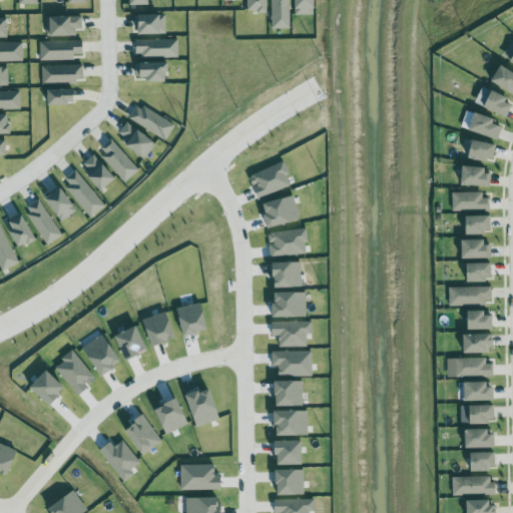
[(272,0),(273,29),(291,29),(290,0),(272,0)]
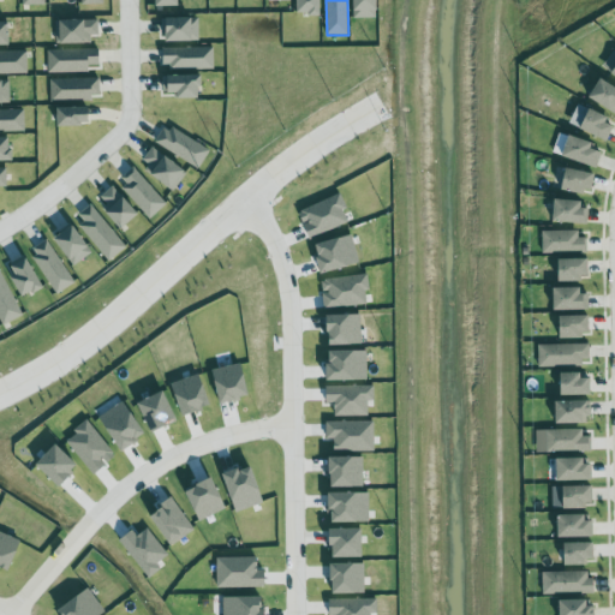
[(353,0),(354,18),(378,18),(377,0),(353,0)]
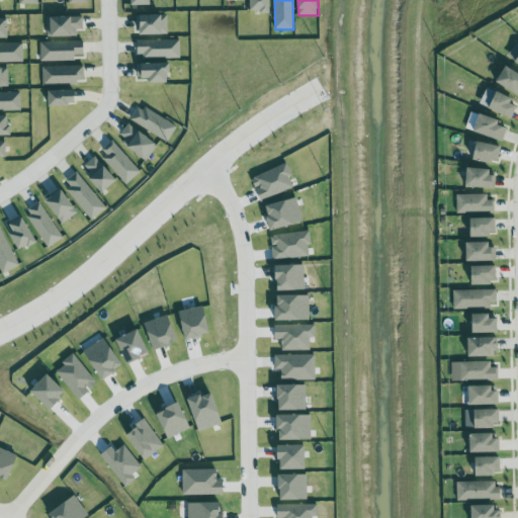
[(167,16),(139,16),(139,36),(168,35),(167,16)]
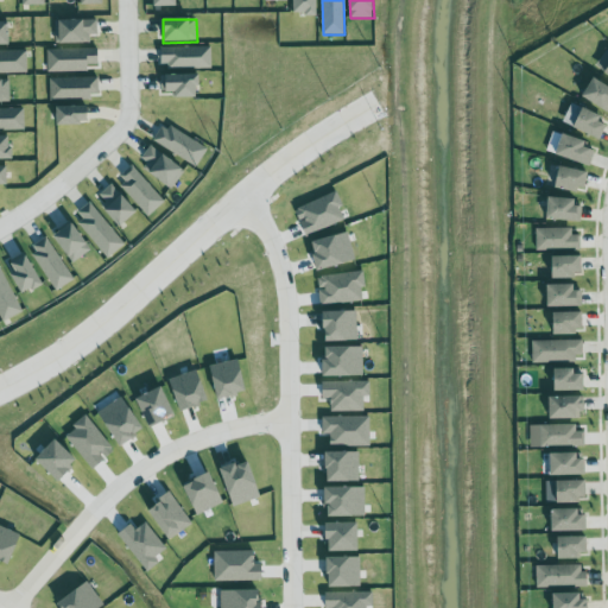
[(57,44),(90,44),(90,36),(97,36),(97,20),(57,21),(57,44)]
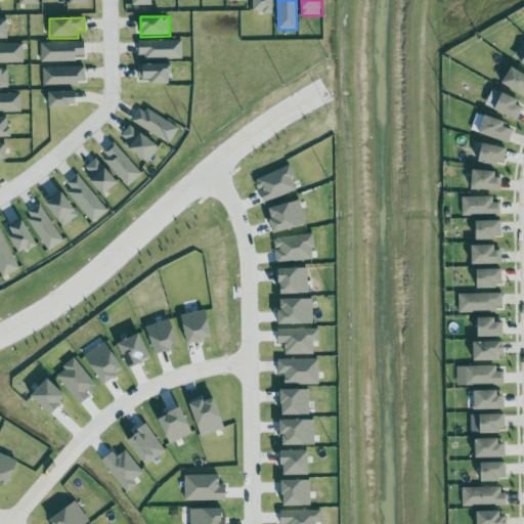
[(0,39),(9,39),(8,19),(0,19),(0,39)]
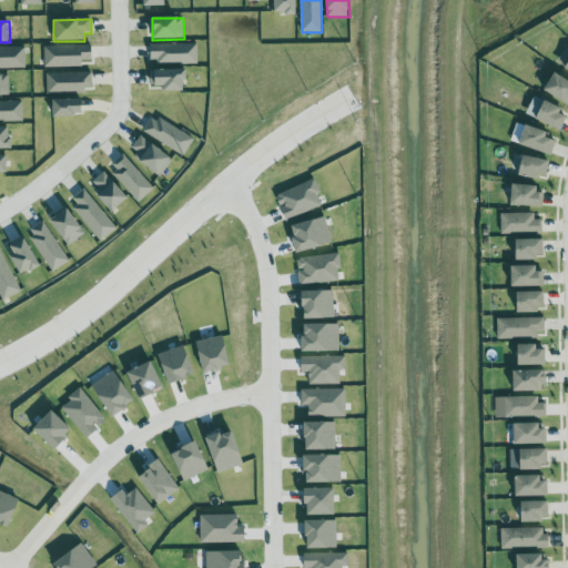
[(198,63),(198,43),(151,44),(152,64),(198,63)]
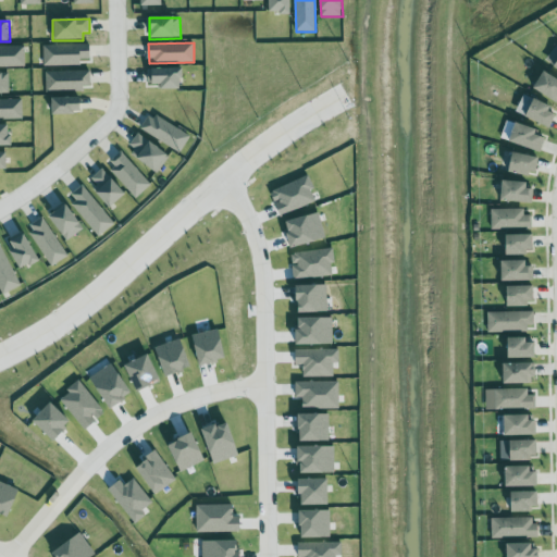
[(44,66),(90,65),(90,45),(42,46),(44,66)]
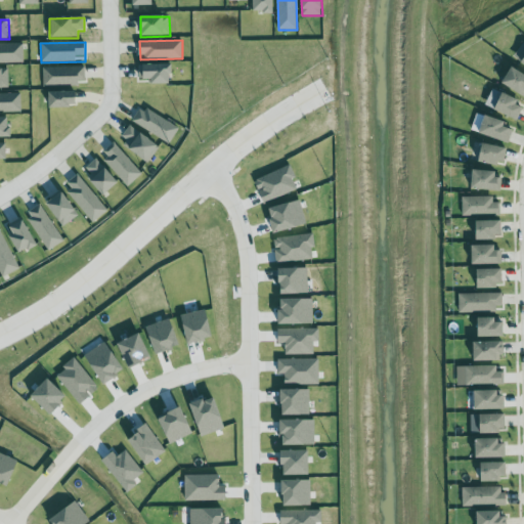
[(0,62),(24,62),(24,44),(0,44),(0,62)]
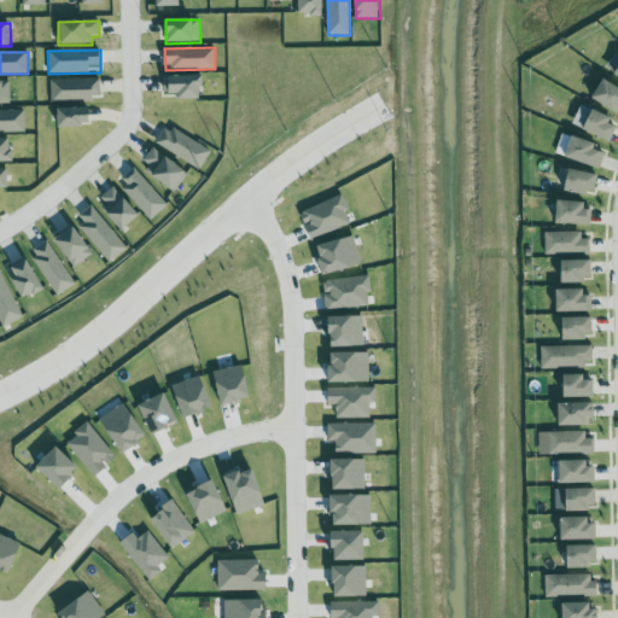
[(202,100),(202,77),(164,77),(164,94),(180,94),(180,100),(202,100)]
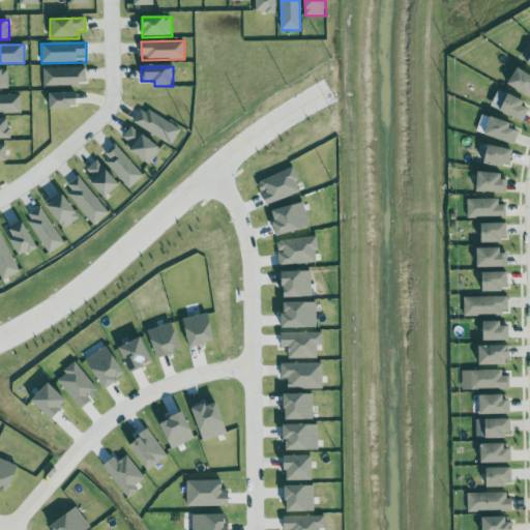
[(509,83),(529,95),(529,72),(519,66),(509,83)]
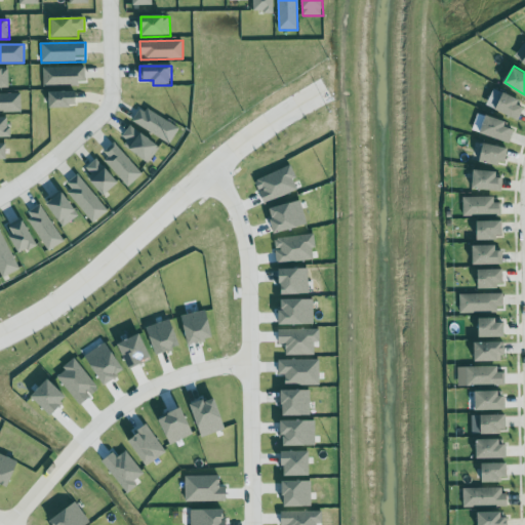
[(86,85),(85,67),(42,68),(43,86),(86,85)]
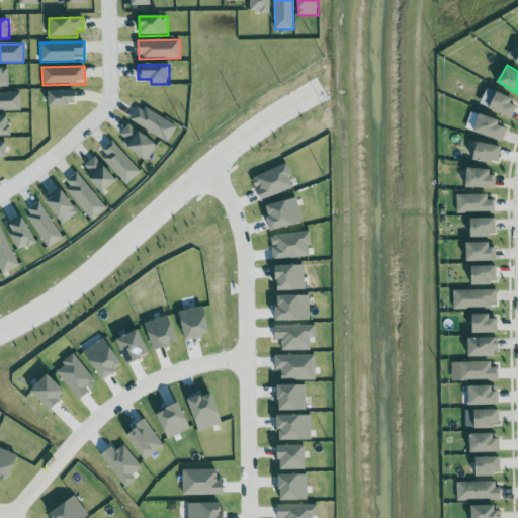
[(0,68),(0,87),(8,88),(7,68),(0,68)]
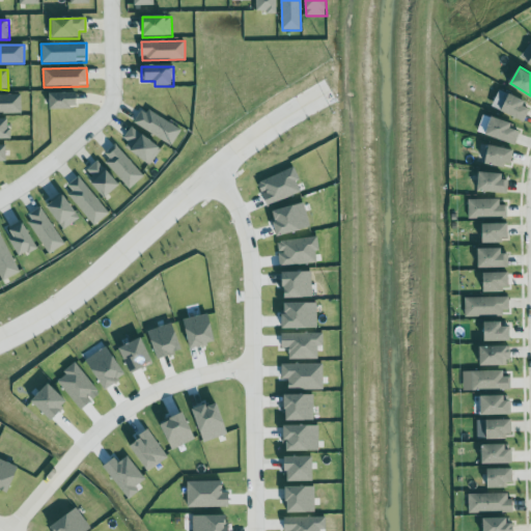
[(530,106),(530,103),(499,90),(493,108),(526,120),(530,106)]
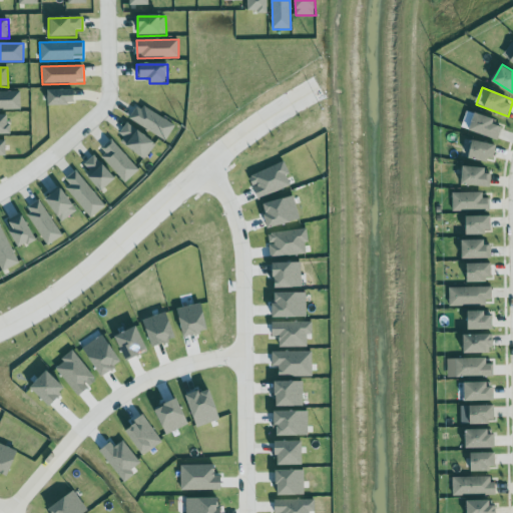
[(76,105),(75,90),(47,91),(48,106),(76,105)]
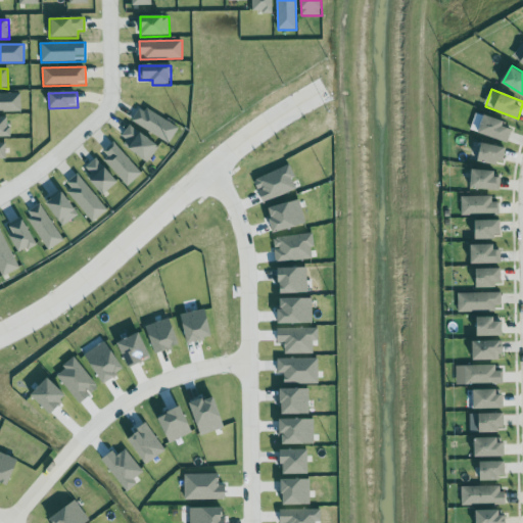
[(0,111),(20,111),(20,93),(0,93),(0,111)]
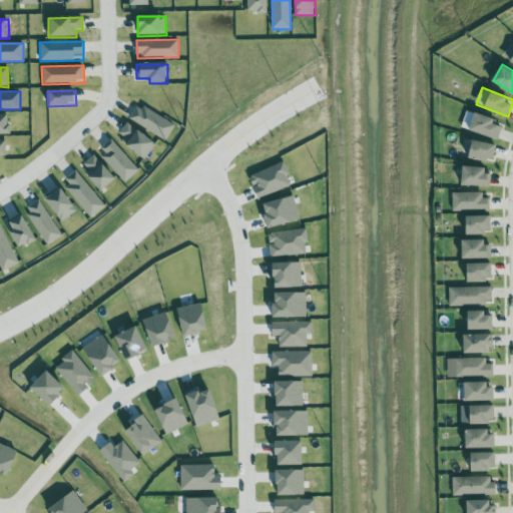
[(129,119),(165,141),(175,126),(139,104),(129,119)]
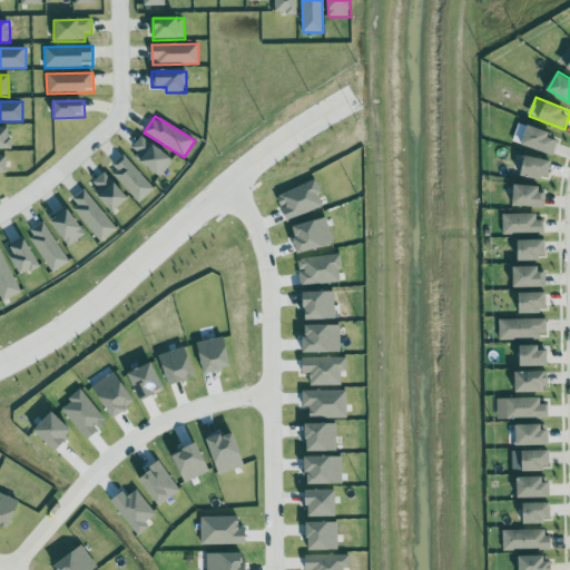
[(529,126),(522,144),(554,155),(560,136),(529,126)]
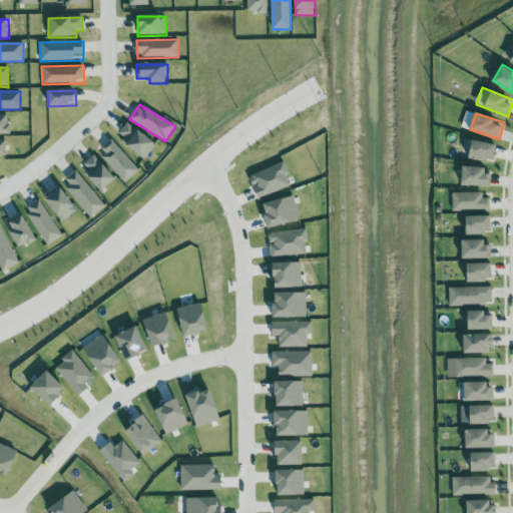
[(0,134),(10,135),(10,115),(0,115),(0,134)]
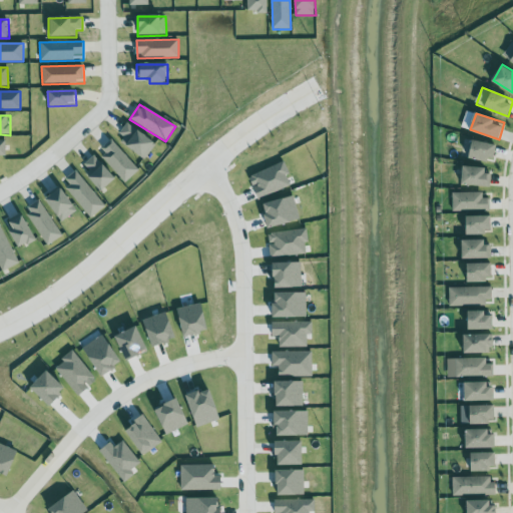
[(146,158),(156,143),(127,123),(117,138),(146,158)]
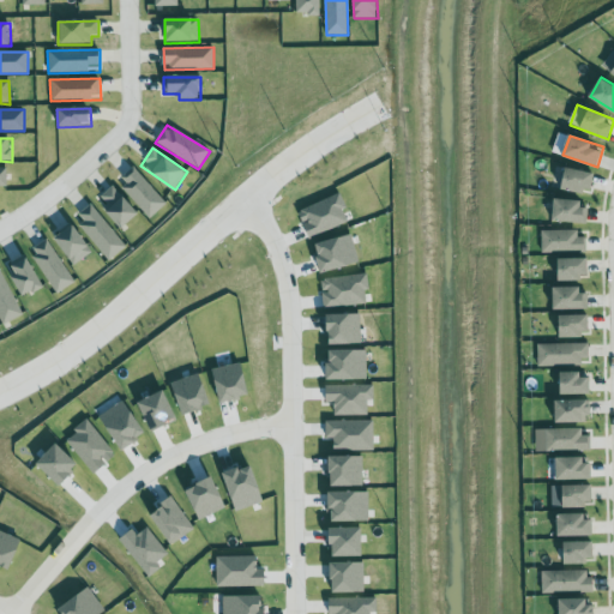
[(0,168),(0,186),(10,187),(8,169),(0,168)]
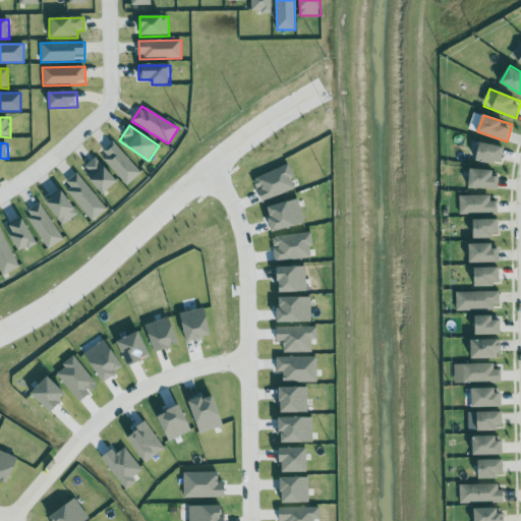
[(505,146),(480,142),(477,161),(502,164),(505,146)]
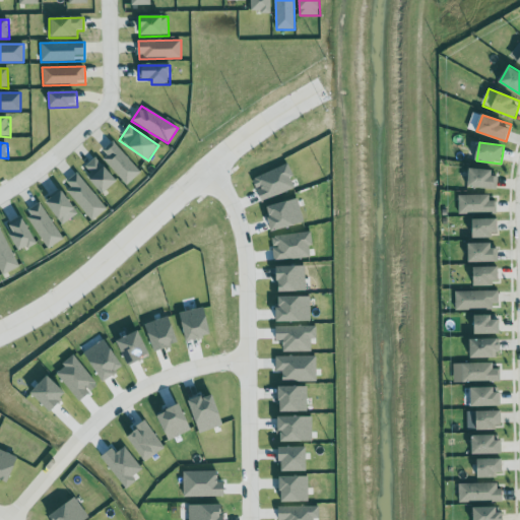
[(100,157),(127,186),(141,173),(115,143),(100,157)]
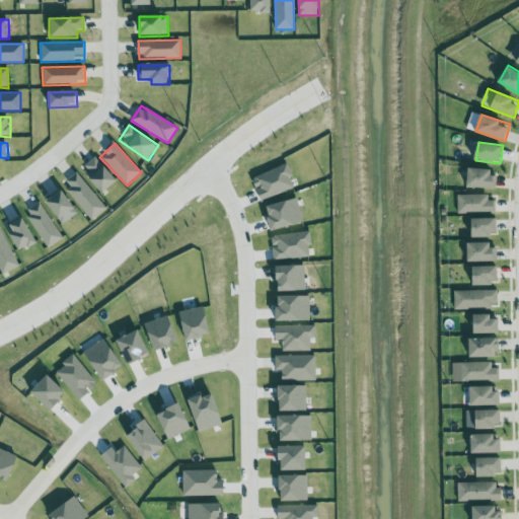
[(118,181),(96,157),(83,168),(103,194),(118,181)]
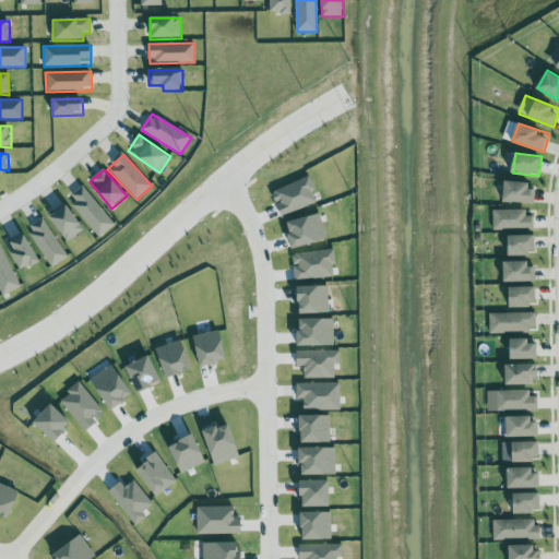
[(534,181),(504,180),(504,201),(533,202),(534,181)]
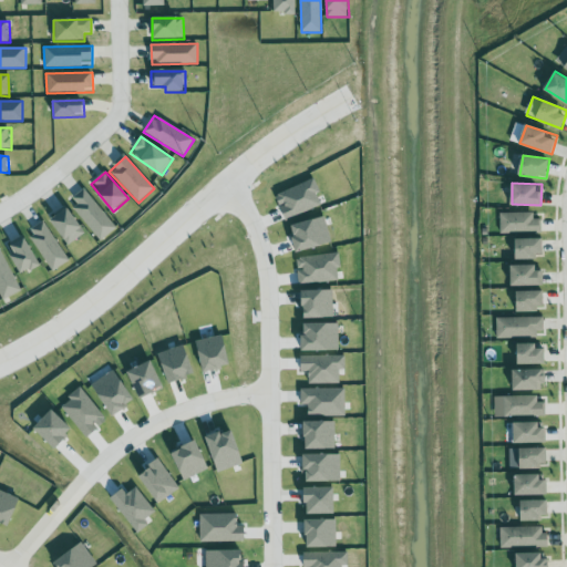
[(69,206),(101,241),(117,227),(85,192),(69,206)]
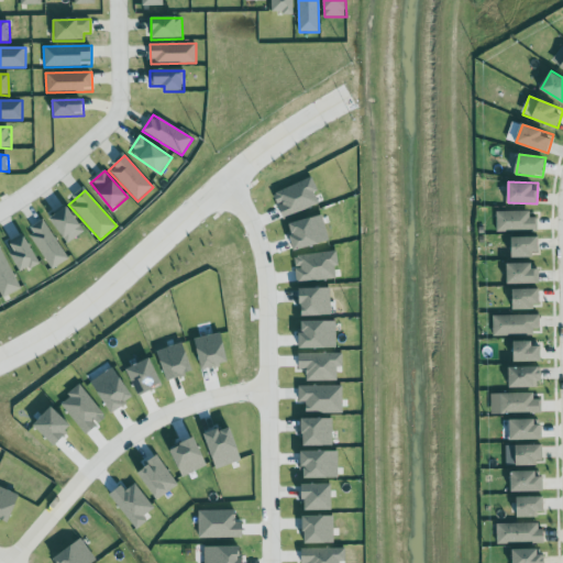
[(51,219),(67,244),(85,232),(68,207),(51,219)]
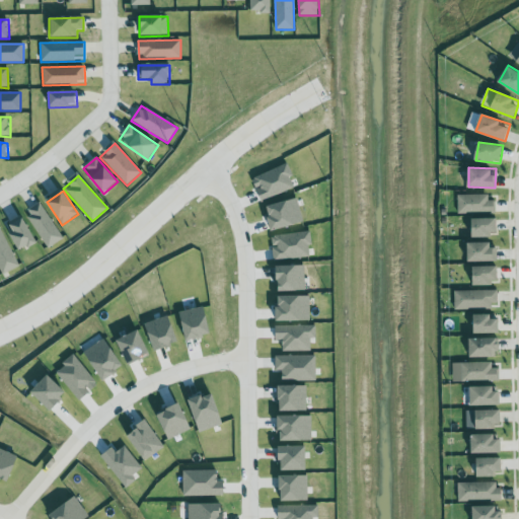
[(458,195),(458,214),(496,213),(496,201),(489,201),(489,195),(458,195)]
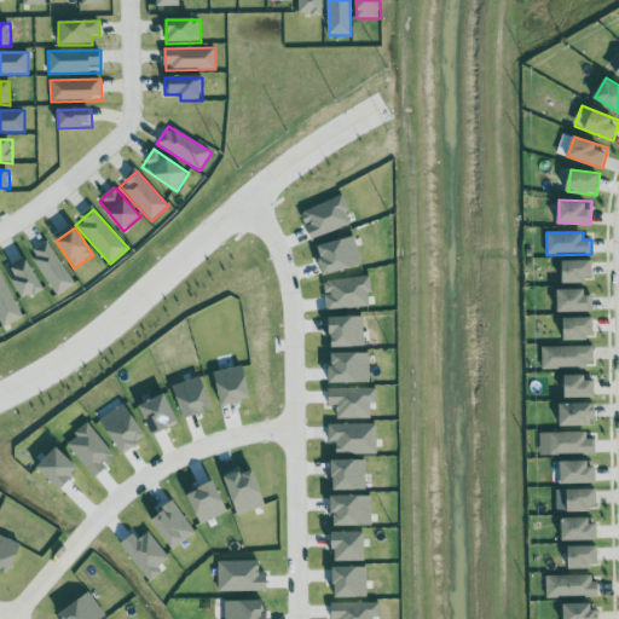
[(29,253),(58,296),(75,284),(47,242),(29,253)]
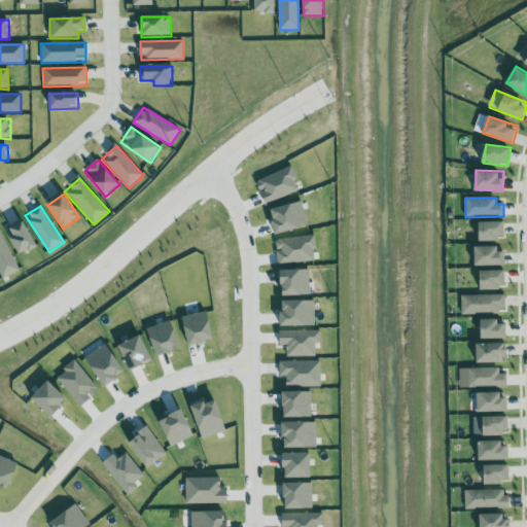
[(480,240),(505,239),(504,221),(480,222),(480,240)]
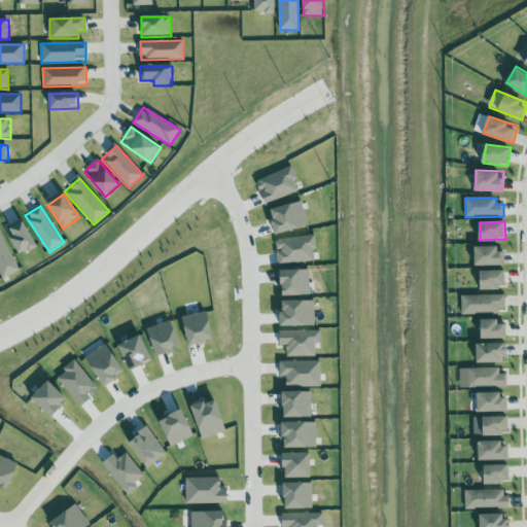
[(9,229),(20,255),(36,249),(26,222),(9,229)]
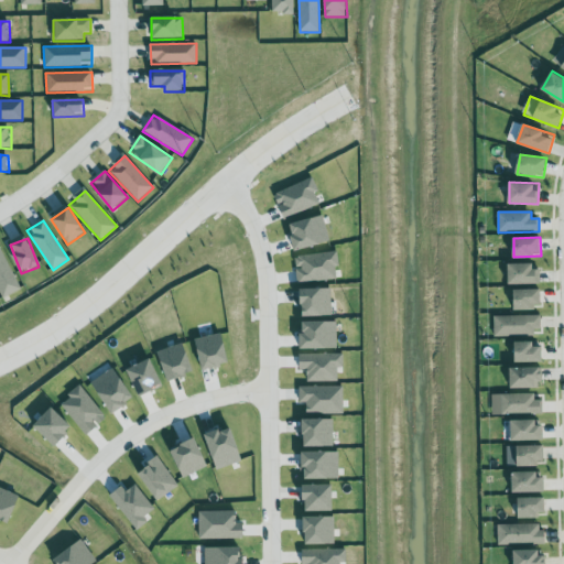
[(0,248),(0,295),(1,299),(20,290),(1,248),(0,248)]
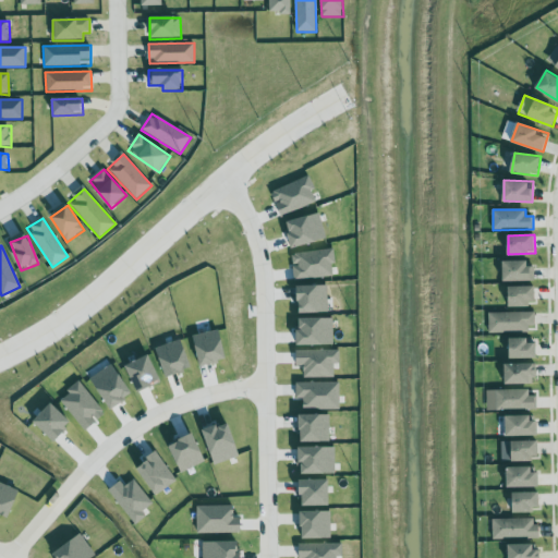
[(505,280),(533,280),(532,261),(505,261),(505,280)]
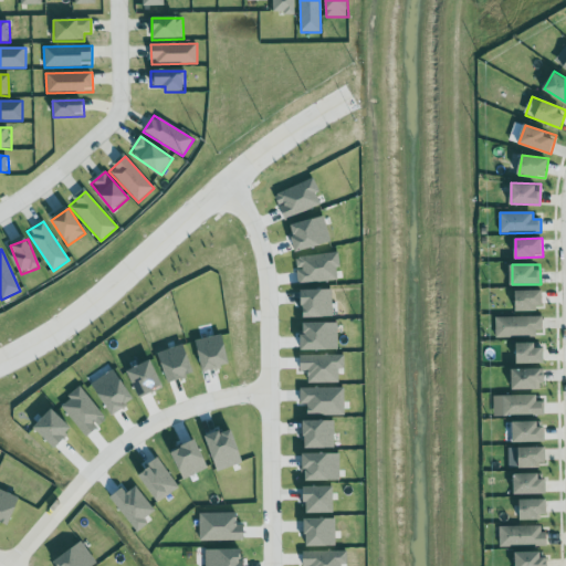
[(543,290),(516,290),(517,311),(544,310),(543,290)]
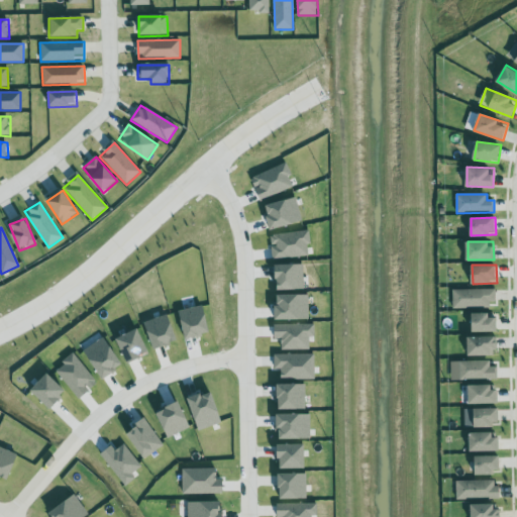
[(453,290),(453,308),(494,308),(494,289),(453,290)]
